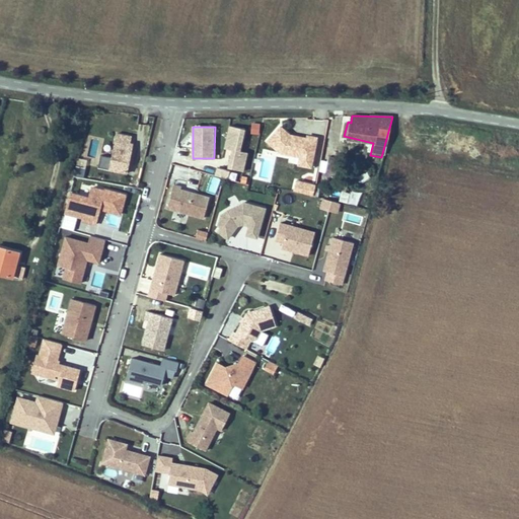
[(245,130),(229,127),(224,149),(233,151),(228,171),(217,169),(216,176),(236,180),(238,169),(244,171),(248,154),(240,152),(245,130)]
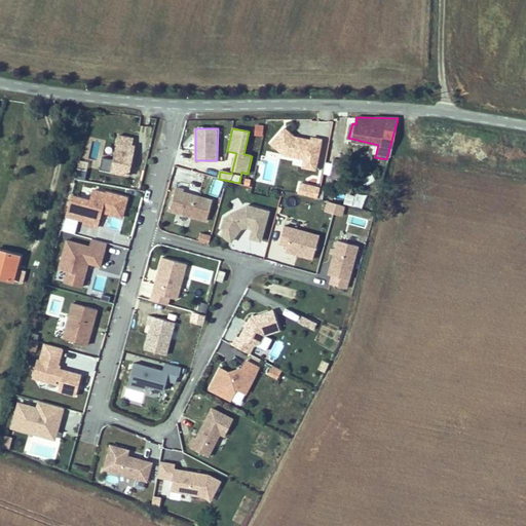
[(311,141),(294,138),(285,128),(271,143),(287,157),(304,160),(302,168),(317,172),(323,140),(311,138),(311,141)]
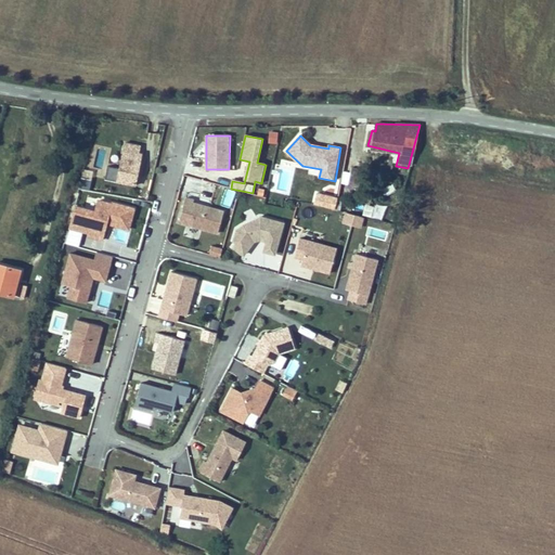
[(141,145),(126,143),(118,184),(137,188),(142,154),(140,154),(141,145)]
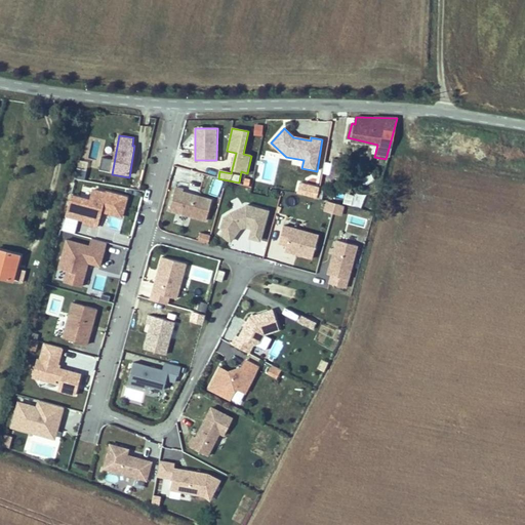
[(330,173),(341,175),(345,165),(338,164),(339,159),(333,158),(330,173)]
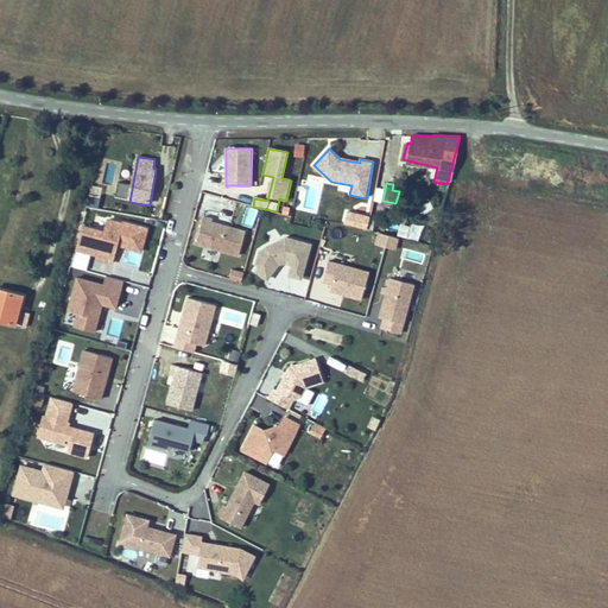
[(102,189),(92,187),(88,207),(97,209),(102,189)]
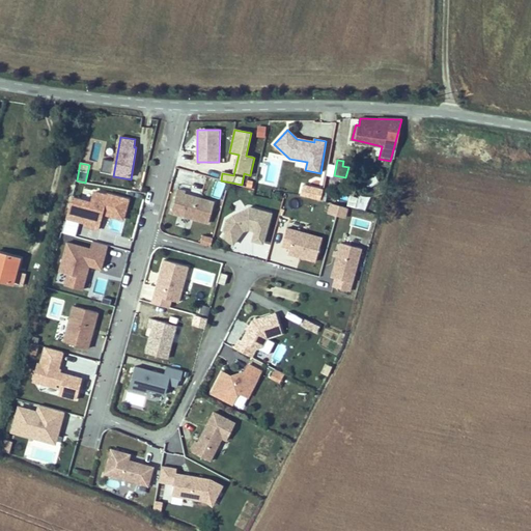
[(179,189),(173,212),(211,222),(216,201),(188,193),(188,191),(179,189)]
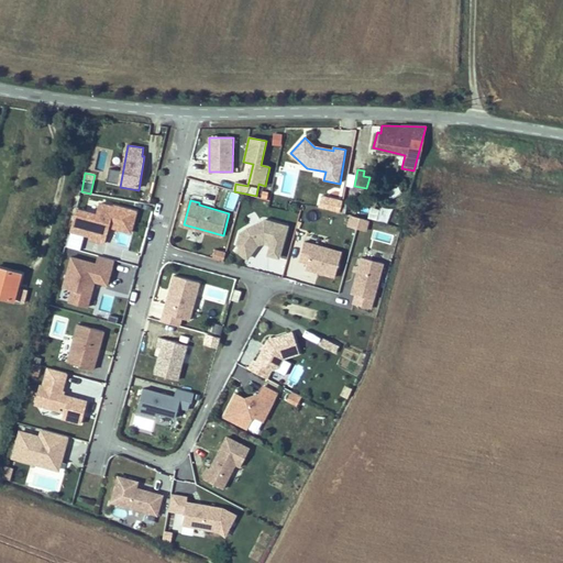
[(98,214),(78,210),(68,246),(81,250),(86,236),(106,242),(109,229),(131,234),(138,211),(114,205),(114,207),(101,203),(98,214)]
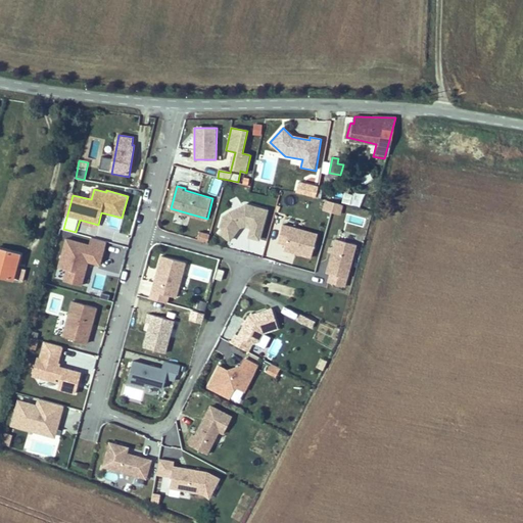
[(343,205),(326,201),(324,211),(341,216),(343,205)]
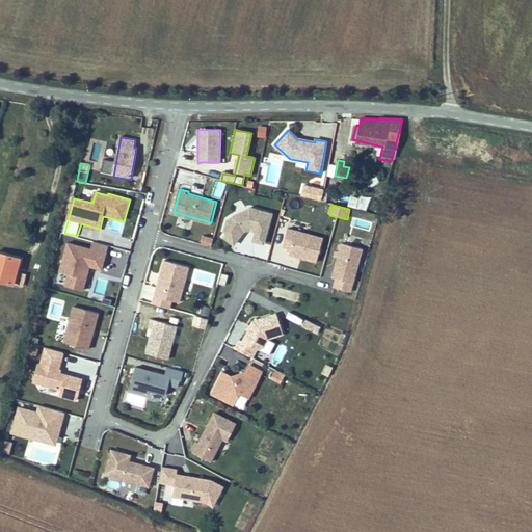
[(273,214),(250,209),(228,219),(225,231),(220,237),(234,246),(245,232),(248,231),(268,236),(273,214)]
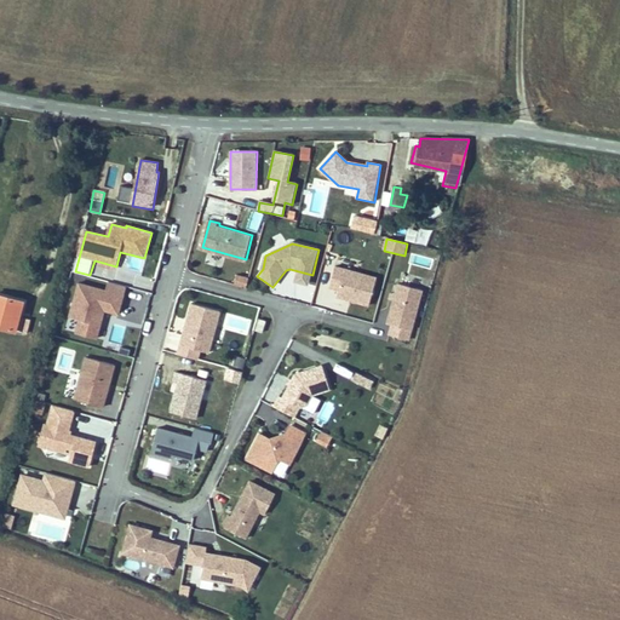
[(371,305),(378,279),(336,268),(329,287),(339,290),(338,297),(371,305)]
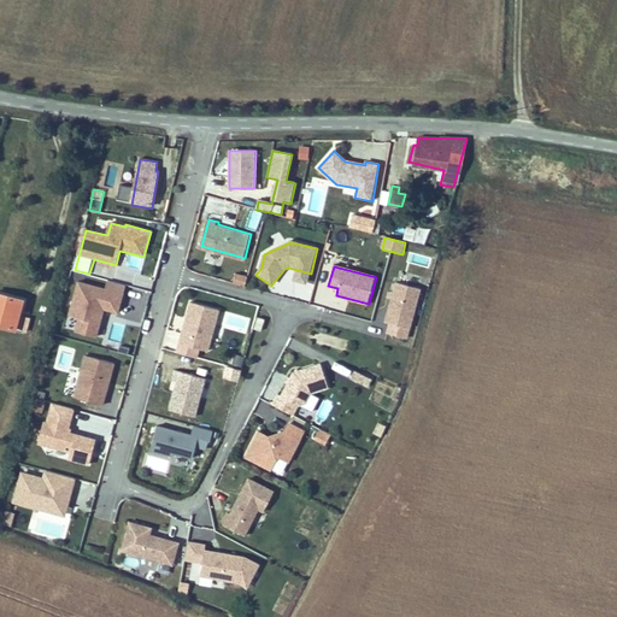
[(248,277),(238,275),(235,283),(246,286),(248,277)]
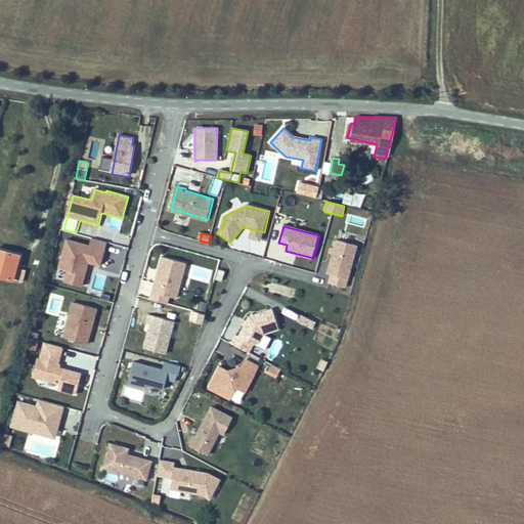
[(90,247),(67,241),(58,268),(67,270),(63,281),(82,287),(89,264),(101,267),(107,244),(92,239),(90,247)]
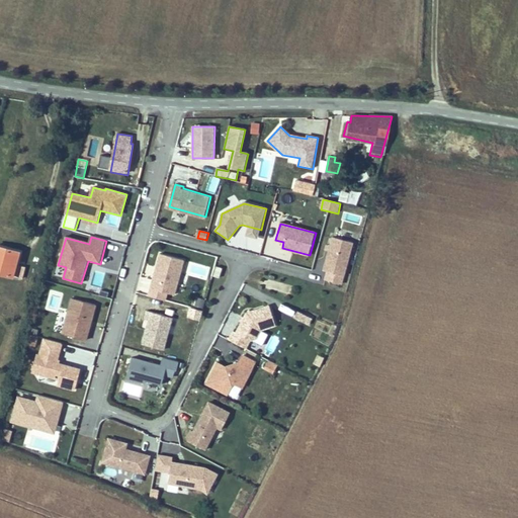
[(343,286),(354,243),(333,238),(323,272),(328,273),(325,281),(343,286)]
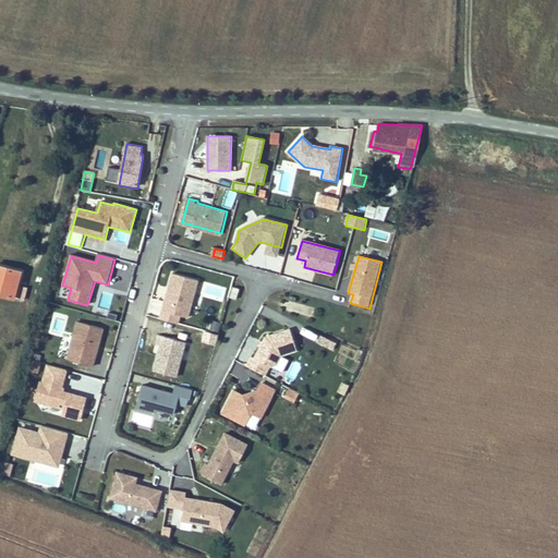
[(19,287),(23,271),(0,266),(0,294),(11,299),(23,302),(27,289),(19,287)]
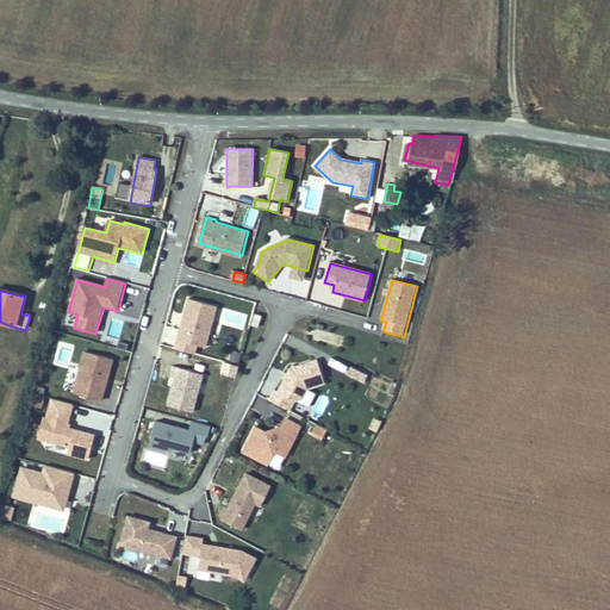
[(190,299),(176,348),(195,354),(198,346),(206,348),(209,338),(217,341),(222,327),(213,324),(218,307),(190,299)]
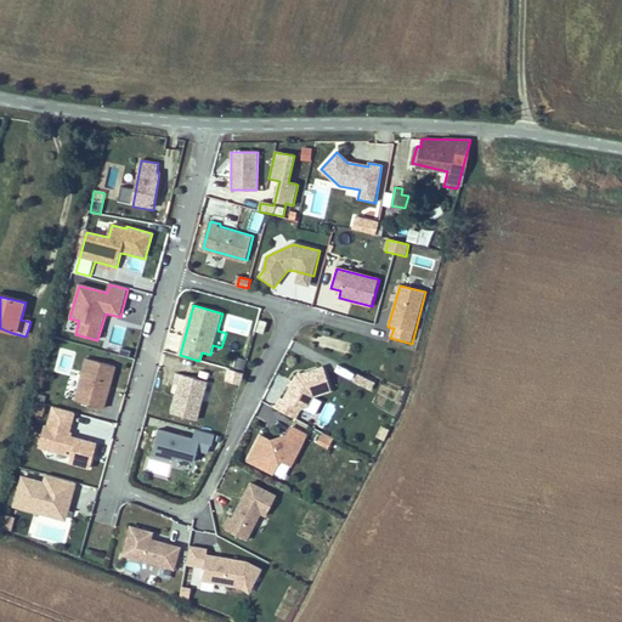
[(266,322),(259,321),(256,333),(264,334),(266,322)]
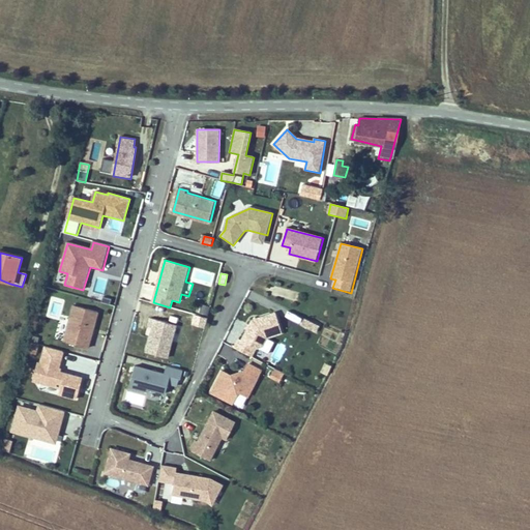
[(74,305),(63,342),(88,348),(97,313),(74,305)]
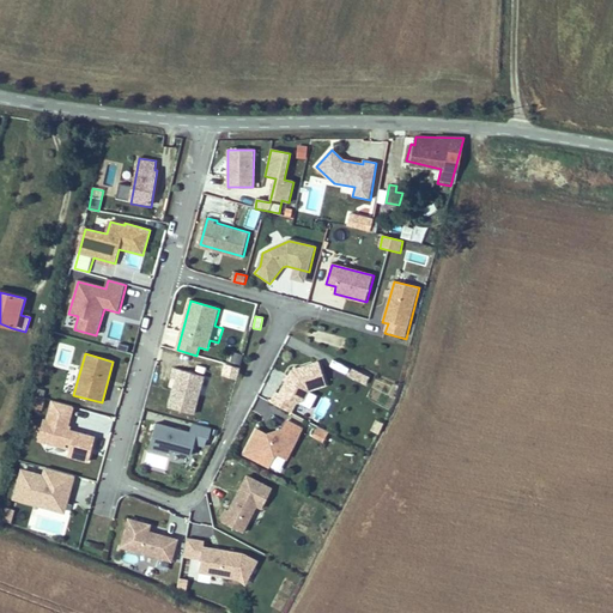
[(243,356),(234,353),(231,363),(241,365),(243,356)]
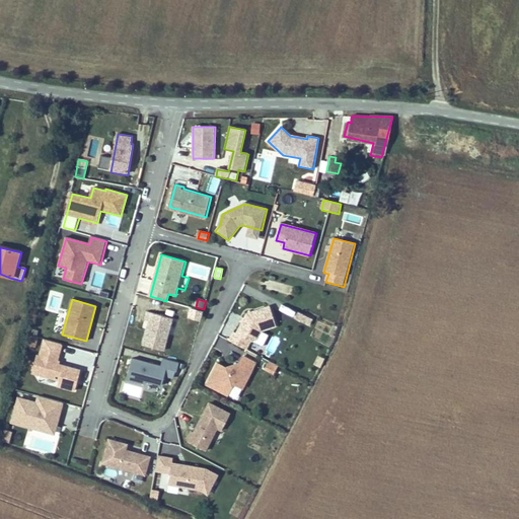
[(234,330),(230,340),(247,349),(252,340),(257,337),(261,330),(275,328),(272,308),(247,312),(245,317),(242,321),(237,331),(234,330)]
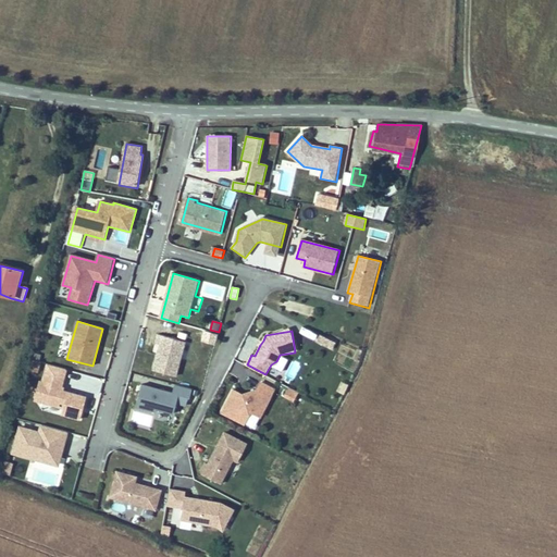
[(176,378),(186,343),(158,335),(156,344),(161,345),(153,371),(176,378)]
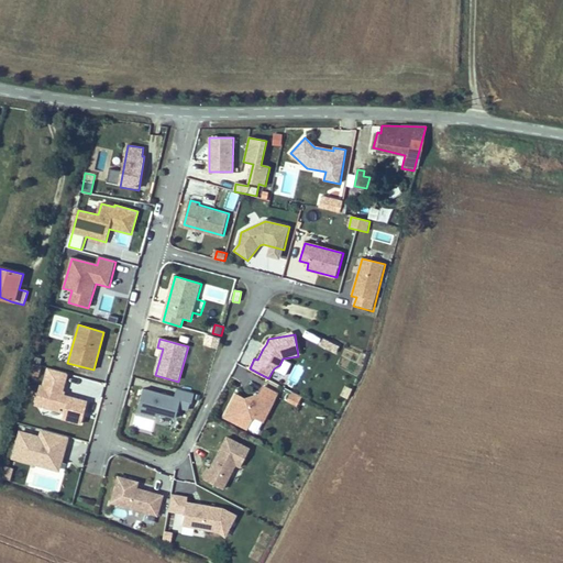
[(323,339),(320,346),(335,354),(340,346),(323,339)]
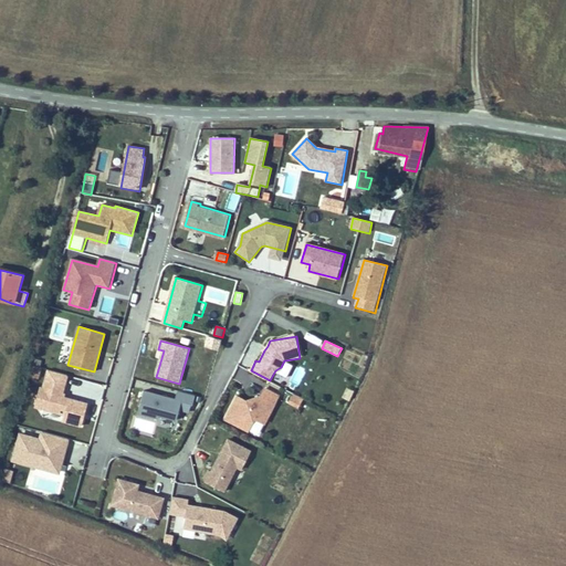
[(39,380),(42,368),(40,368),(33,366),(30,377),(39,380)]
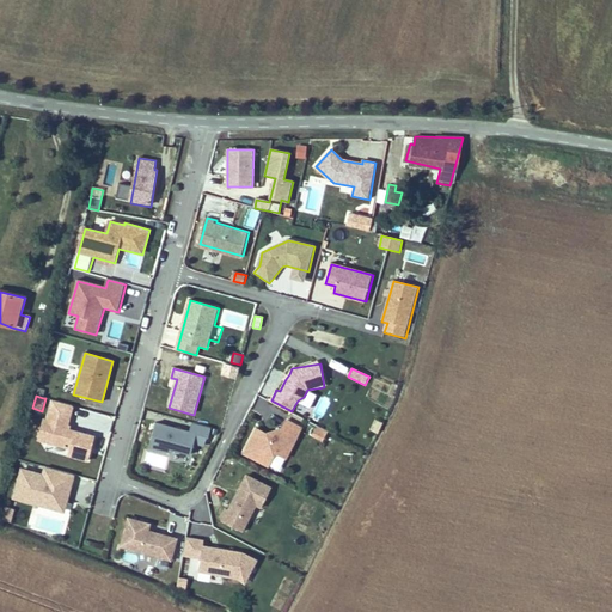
[(95,438),(74,432),(71,430),(71,428),(69,428),(72,416),(51,410),(49,422),(44,421),(38,440),(48,442),(49,438),(53,444),(65,447),(71,448),(68,456),(89,461),(95,438)]
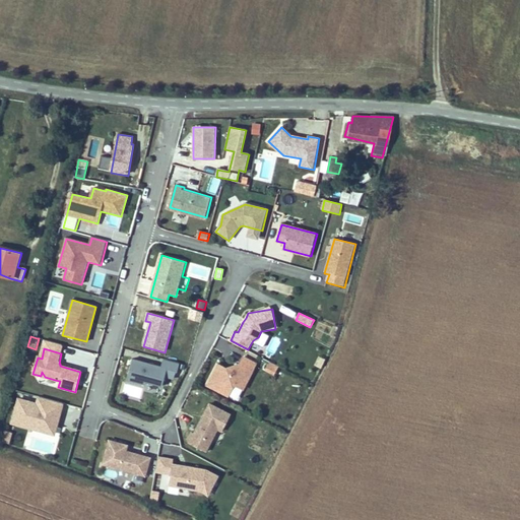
[(228,397),(233,385),(245,391),(252,376),(258,365),(243,358),(240,365),(226,369),(216,364),(205,385),(228,397)]
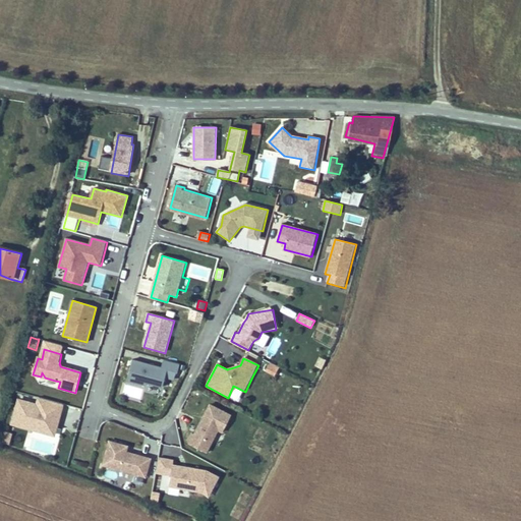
[(132,360),(126,382),(146,387),(146,385),(162,389),(167,370),(177,372),(178,365),(163,361),(161,368),(132,360)]
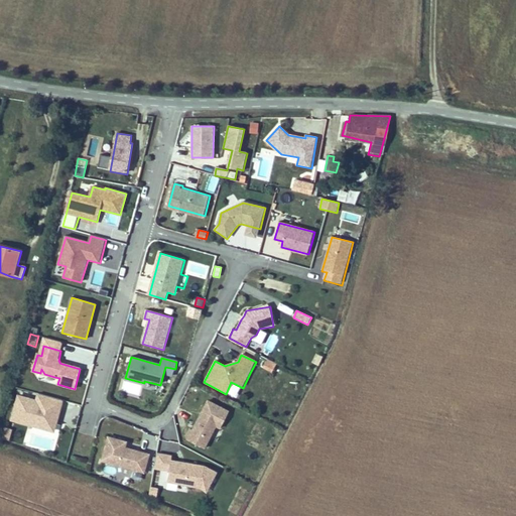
[(276,365),(267,360),(263,368),(272,373),(276,365)]
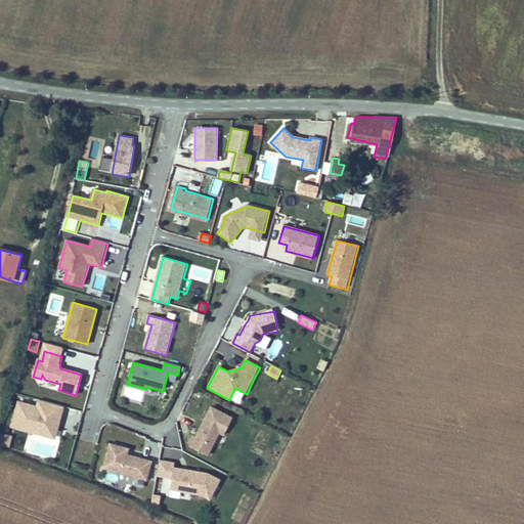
[(36,408),(17,403),(11,427),(53,439),(62,407),(38,401),(36,408)]
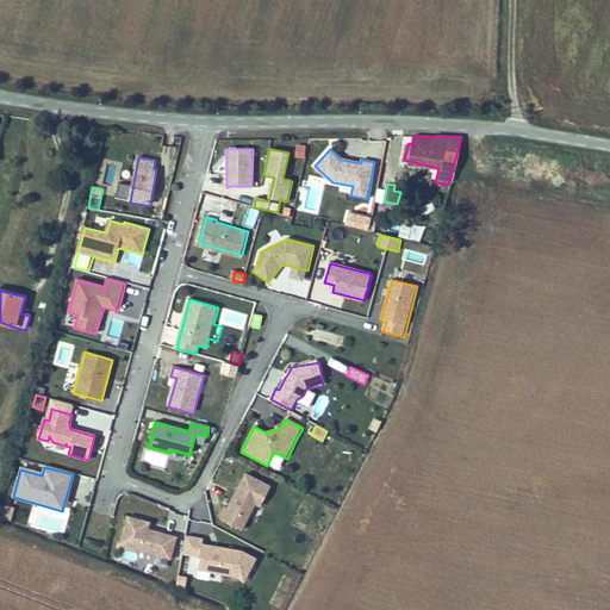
[(226,508),(222,517),(223,520),(243,530),(256,503),(262,505),(272,486),(247,473),(229,509),(226,508)]
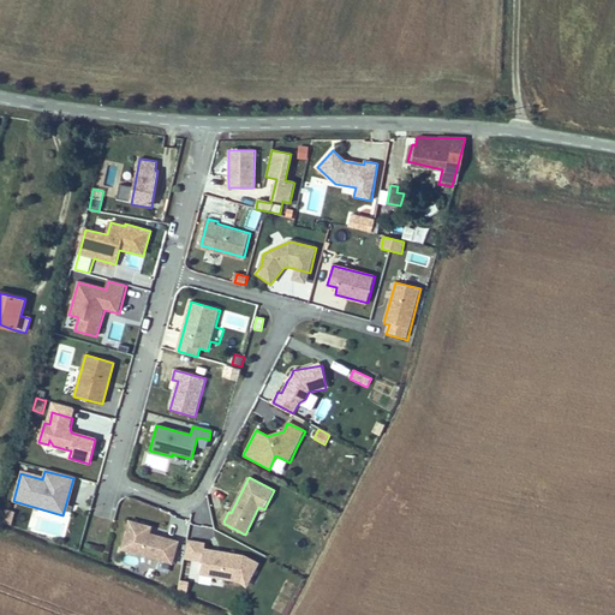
[(15,512),(6,511),(3,521),(12,524),(15,512)]
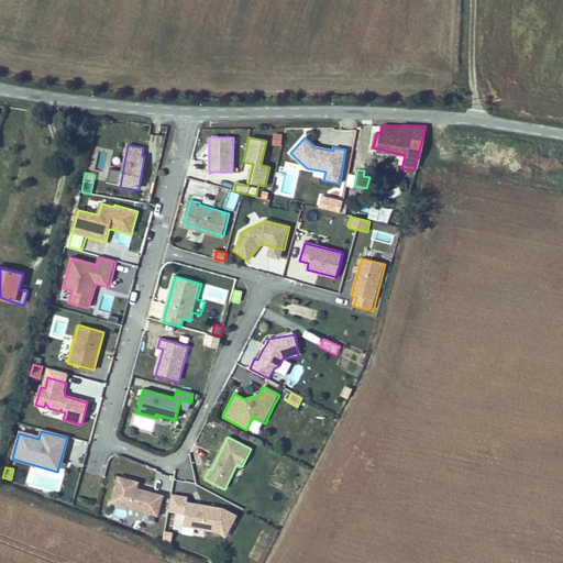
[(134,482),(119,477),(111,504),(157,517),(163,496),(138,488),(139,483),(134,482)]
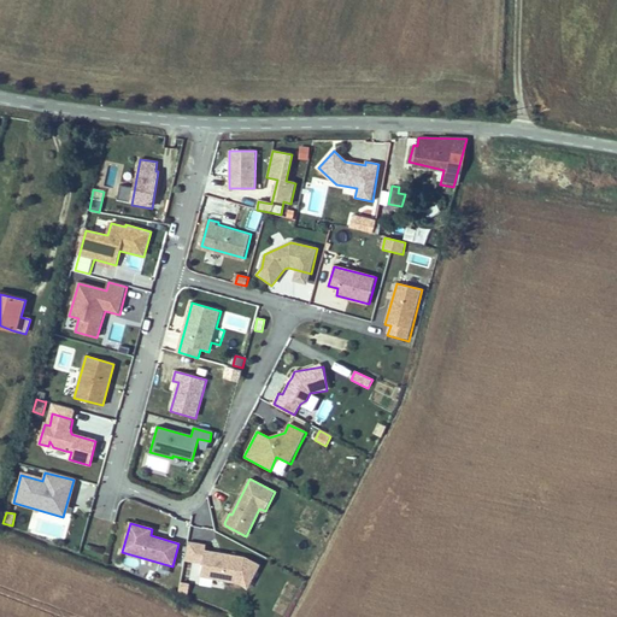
[(200,579),(236,583),(248,589),(260,565),(245,558),(205,551),(206,545),(188,542),(184,562),(203,564),(200,579)]
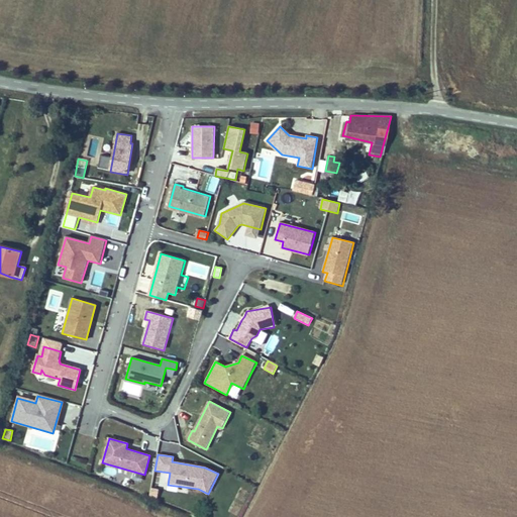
[(159,490),(151,489),(150,496),(158,500),(159,490)]
